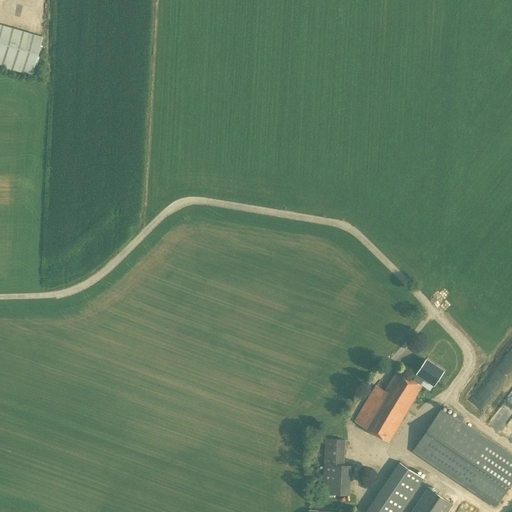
[(0,66),(31,75),(42,37),(0,24),(0,66)]
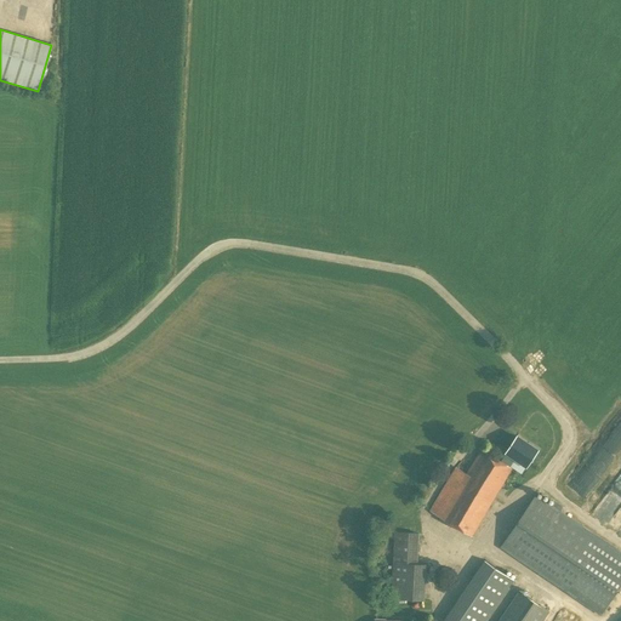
[(527,466),(537,450),(517,437),(507,453),(527,466)]
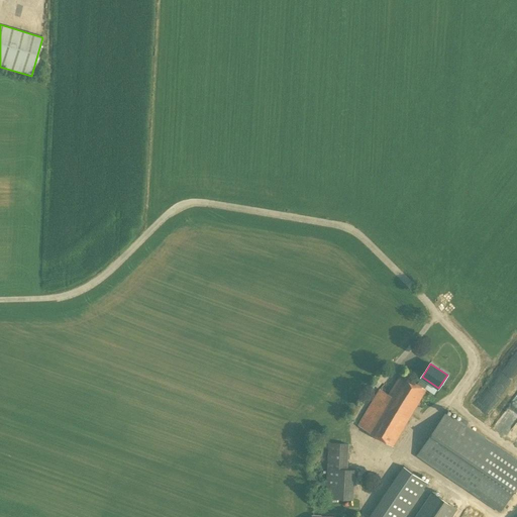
[(393,446),(426,390),(401,373),(388,394),(379,389),(357,425),(393,446)]
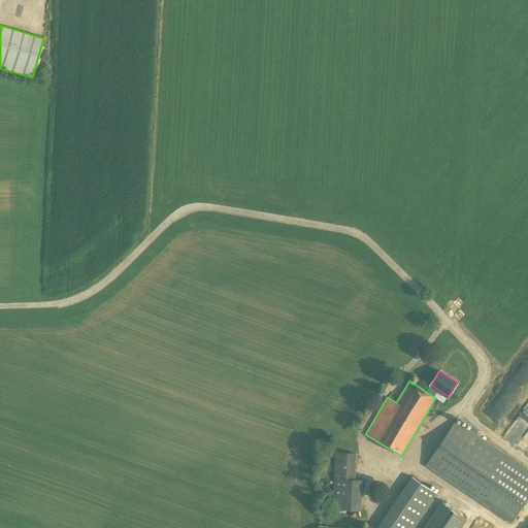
[(527,496),(527,469),(455,421),(426,465),(510,523),(527,496)]
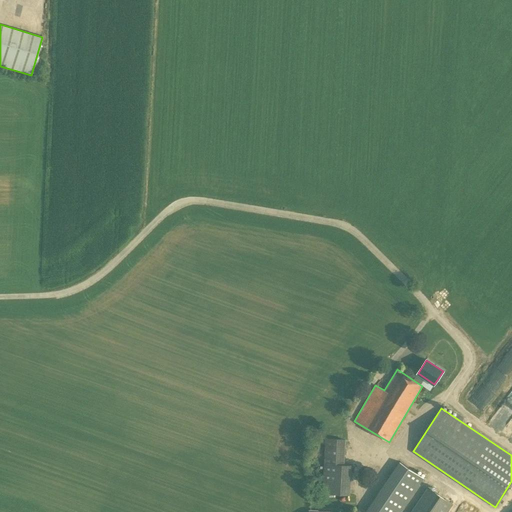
[(350,494),(351,464),(344,464),(345,438),(326,437),(324,493),(350,494)]
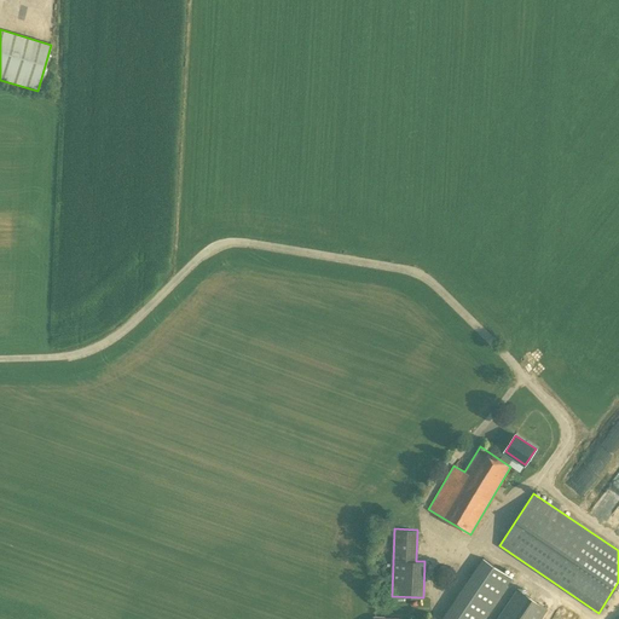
[(441,618),(482,618),(512,578),(482,559),(441,618)]
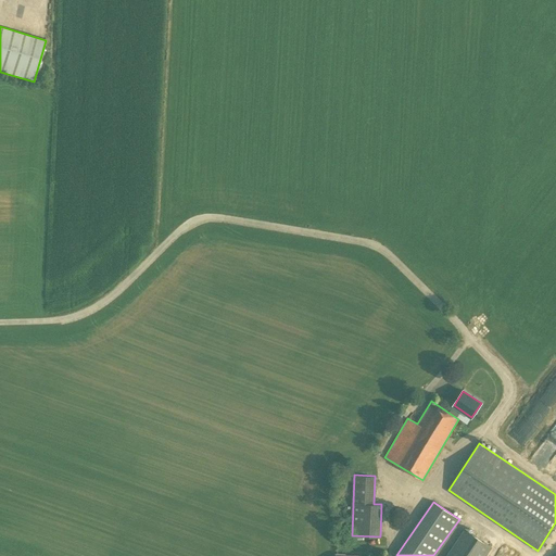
[(485,555),(492,547),(464,530),(445,555),(485,555)]
